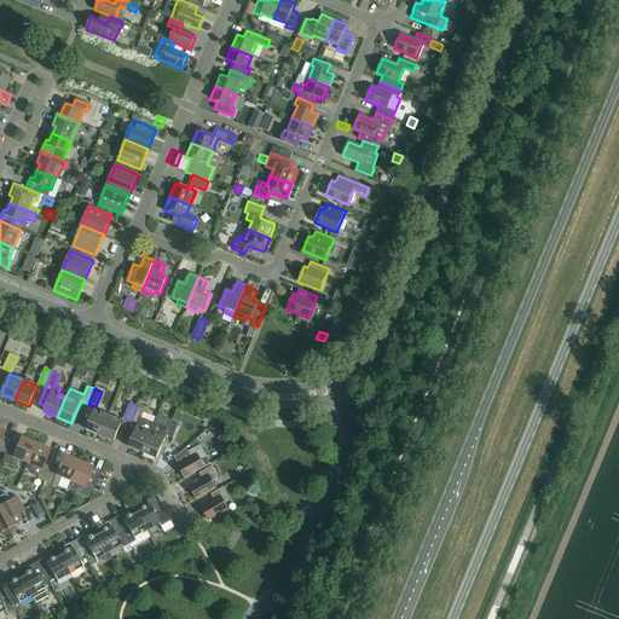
[(140,417),(144,410),(137,406),(131,421),(138,424),(128,447),(143,452),(155,423),(140,417)]
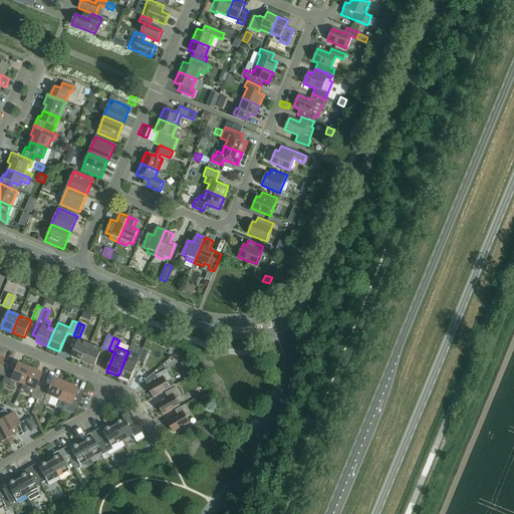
[(89,344),(78,339),(71,356),(82,361),(89,344)]
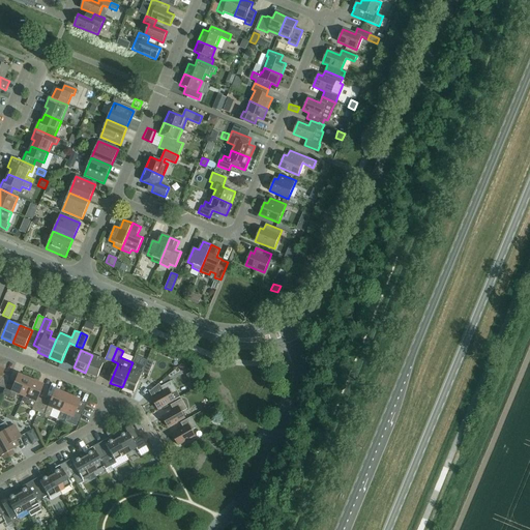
[(92,355),(85,373),(97,378),(105,360),(92,355)]
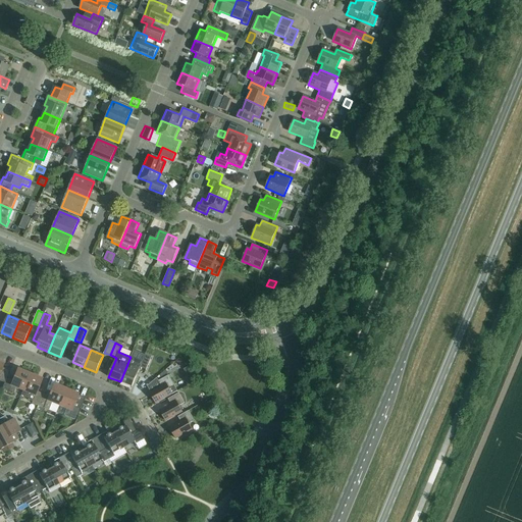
[(131,357),(120,381),(132,386),(140,367),(146,370),(151,358),(145,355),(142,362),(131,357)]
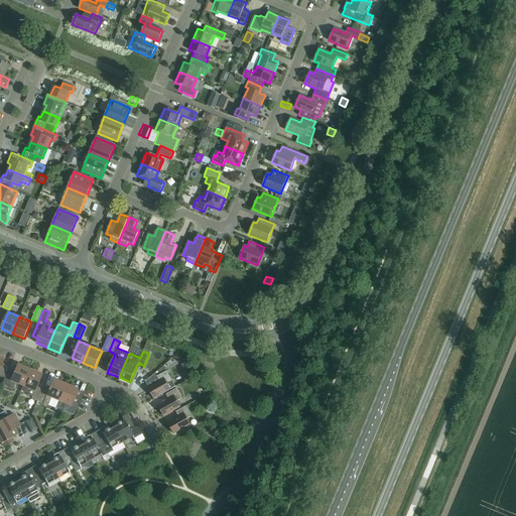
[(173,358),(178,363),(184,359),(179,353),(173,358)]
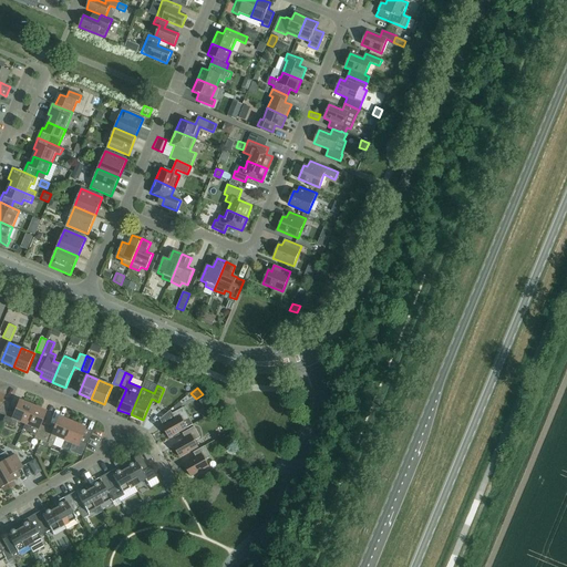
[(0,414),(4,416),(7,412),(10,403),(2,400),(4,395),(0,393),(0,414)]
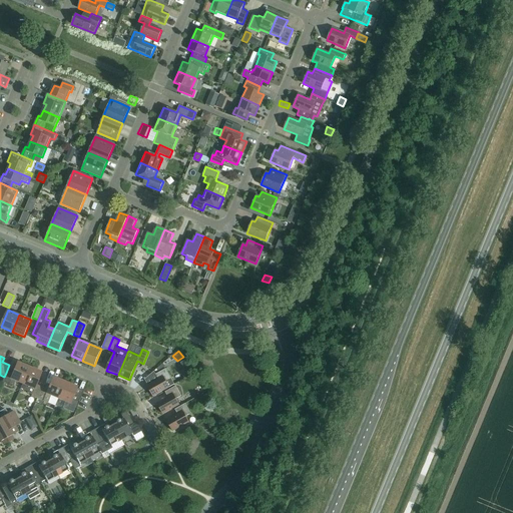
[(6,373),(4,377),(1,383),(12,388),(15,381),(22,384),(29,368),(17,363),(12,375),(6,373)]
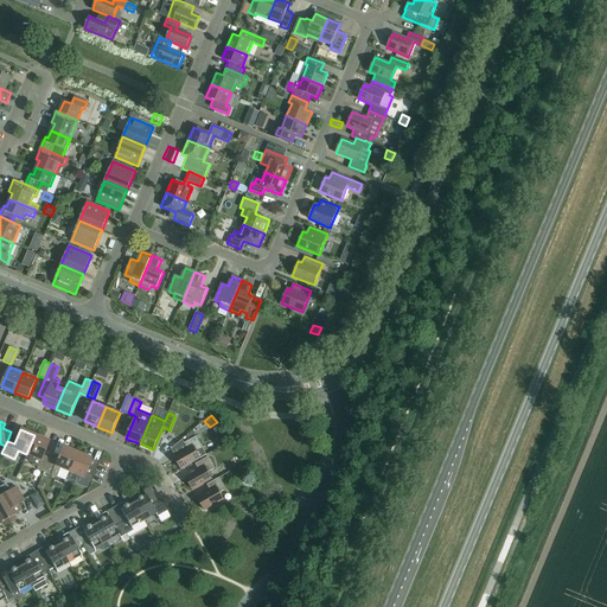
[(185,436),(187,441),(196,436),(192,430),(185,436)]
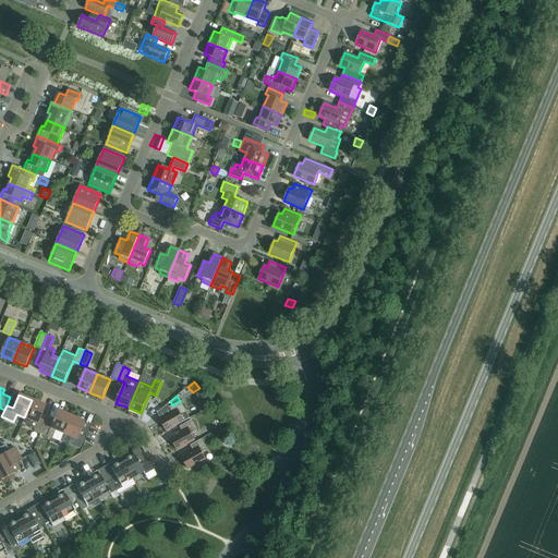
[(24,417),(22,423),(29,426),(29,427),(34,429),(34,432),(40,434),(45,422),(39,419),(45,405),(32,400),(24,417)]
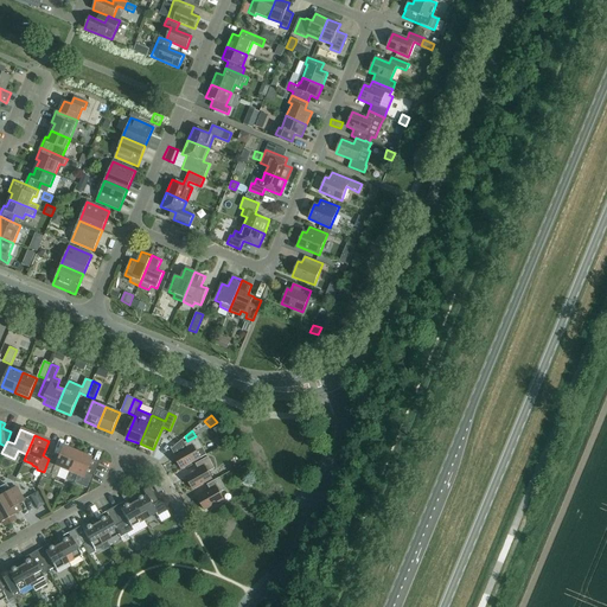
[(196,436),(185,442),(184,440),(173,451),(176,455),(174,457),(181,470),(200,459),(197,452),(203,448),(196,436)]
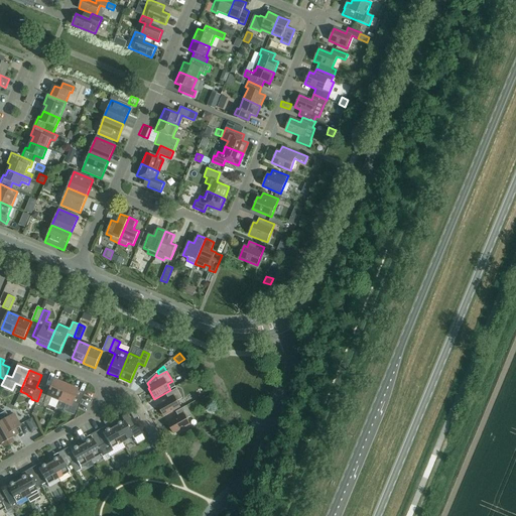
[(41,390),(37,401),(47,405),(50,398),(58,401),(65,385),(52,380),(47,392),(41,390)]
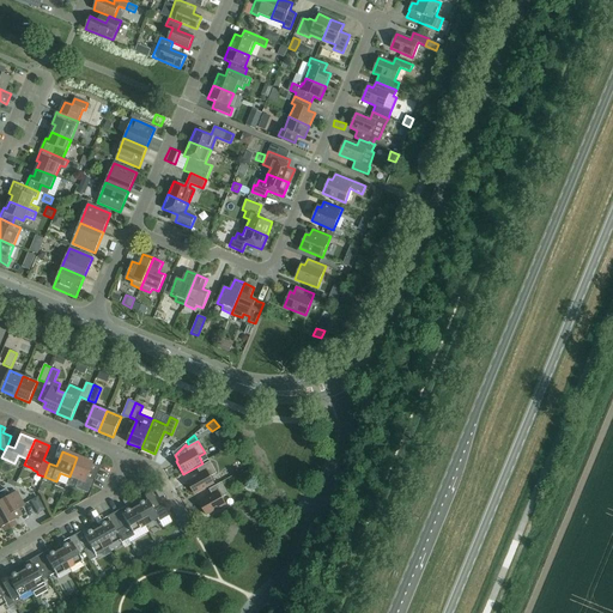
[(77,457),(70,477),(78,480),(74,489),(87,493),(92,480),(96,480),(101,467),(77,457)]
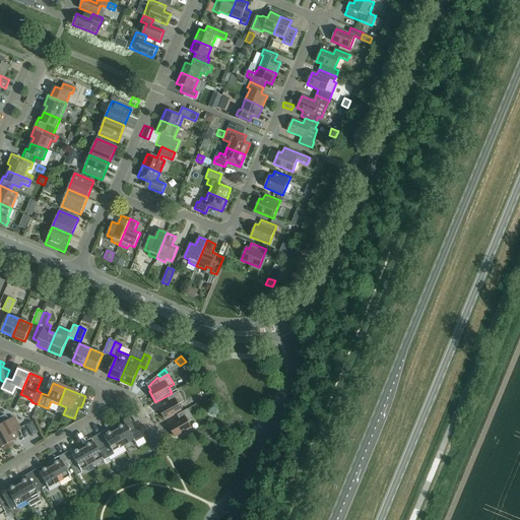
[(170,403),(159,409),(166,419),(182,410),(178,404),(184,401),(178,391),(167,397),(170,403)]
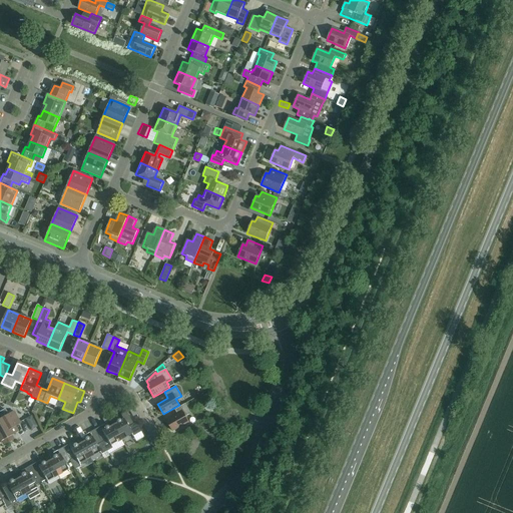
[(177,415),(166,421),(172,432),(188,423),(185,417),(190,414),(185,404),(174,410),(177,415)]
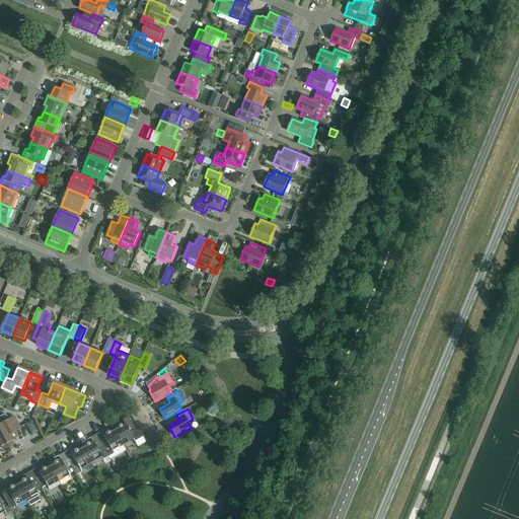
[(0,423),(0,432),(8,448),(13,445),(10,441),(18,437),(15,432),(20,429),(13,417),(0,423)]
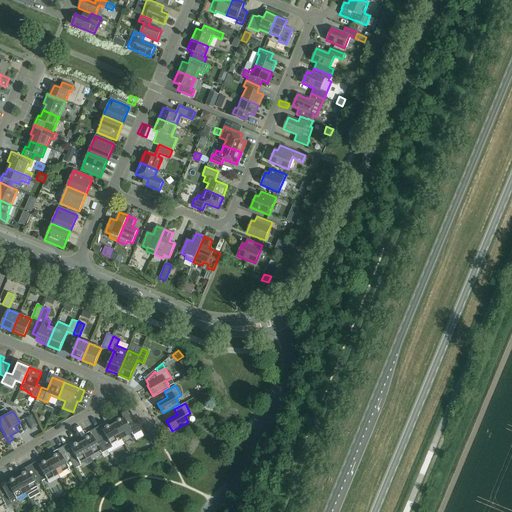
[(116,422),(112,424),(121,439),(131,434),(132,436),(133,436),(133,435),(140,431),(135,422),(133,423),(126,411),(120,414),(123,418),(120,420),(120,419),(119,419),(118,418),(117,419),(116,419),(116,420),(116,421),(116,422)]
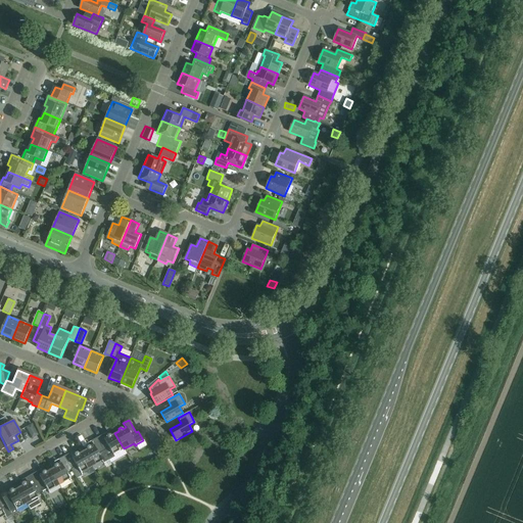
[(32,439),(38,435),(32,424),(26,427),(32,439)]
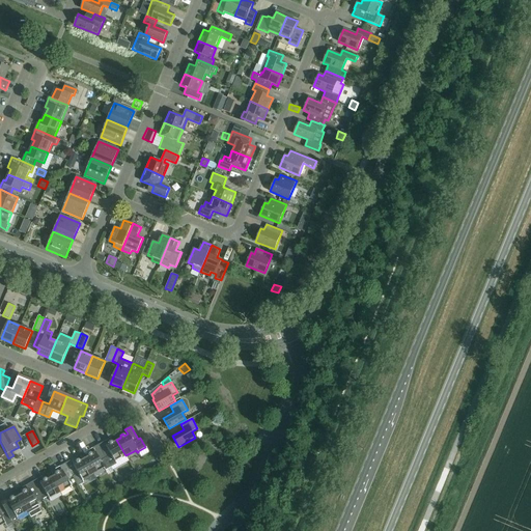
[(108,439),(113,436),(110,430),(105,432),(108,439)]
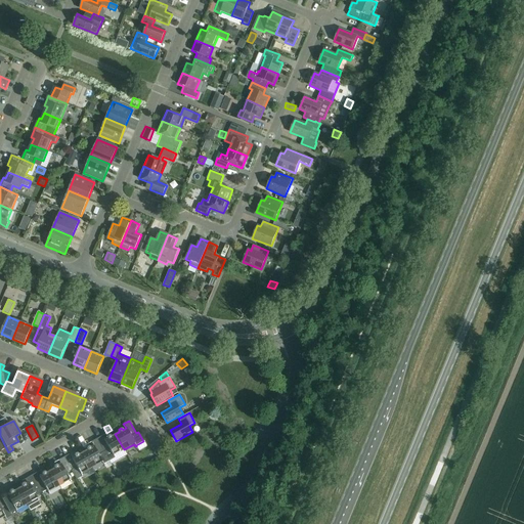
[(96,439),(108,462),(115,457),(114,455),(124,449),(115,434),(111,436),(110,435),(108,435),(107,435),(106,436),(106,437),(106,438),(104,440),(101,436),(96,439)]
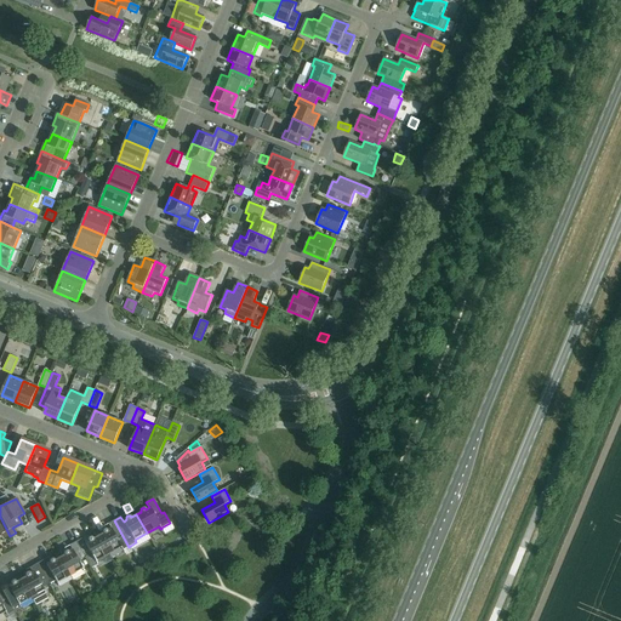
[(10,536),(0,517),(0,534),(3,534),(5,539),(10,536)]
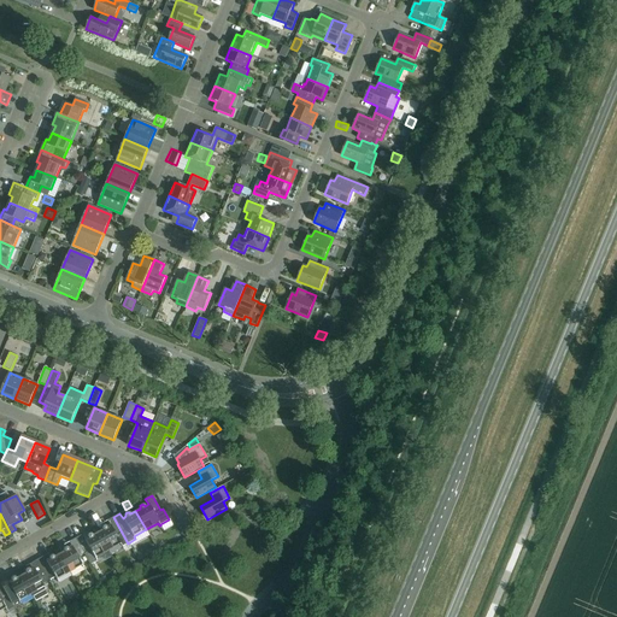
[(128,544),(113,517),(107,521),(110,526),(106,527),(105,526),(104,526),(103,527),(101,527),(101,528),(101,529),(101,530),(97,533),(107,551),(119,545),(121,547),(128,544)]
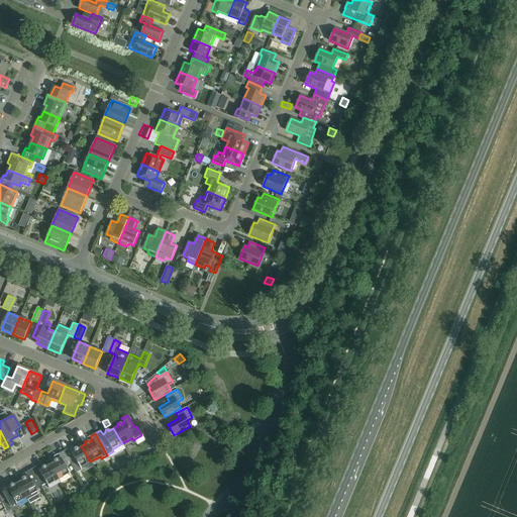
[(74,471),(90,461),(81,446),(77,448),(77,447),(76,447),(75,447),(74,447),(74,448),(73,448),(73,449),(73,450),(71,452),(69,448),(63,451),(70,464),(74,471)]
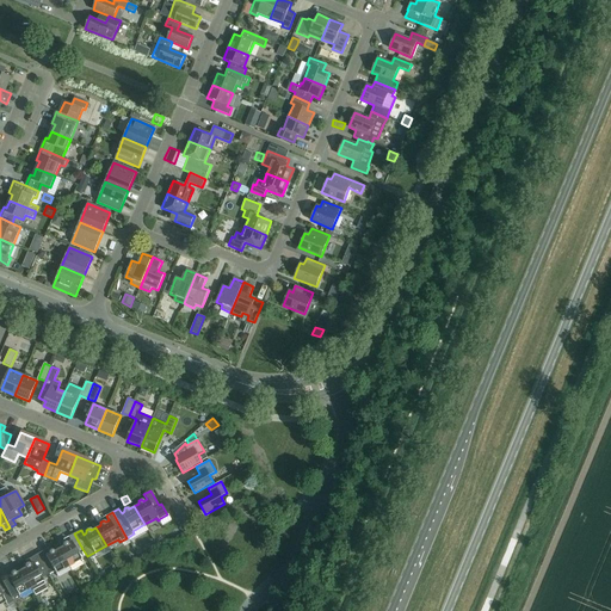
[(81,560),(76,553),(82,549),(74,534),(68,537),(71,542),(68,543),(67,543),(66,542),(65,542),(63,542),(63,543),(62,543),(62,544),(62,545),(63,547),(59,549),(68,567),(81,560)]
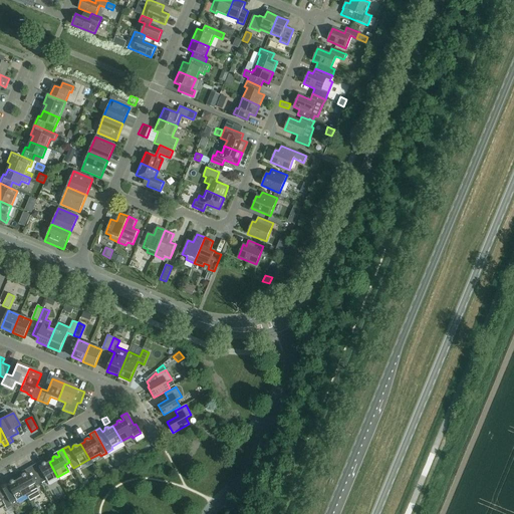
[(36,464),(31,467),(40,484),(46,482),(47,483),(57,477),(49,462),(45,464),(44,463),(43,463),(42,463),(41,463),(41,464),(40,465),(41,466),(38,468),(36,464)]
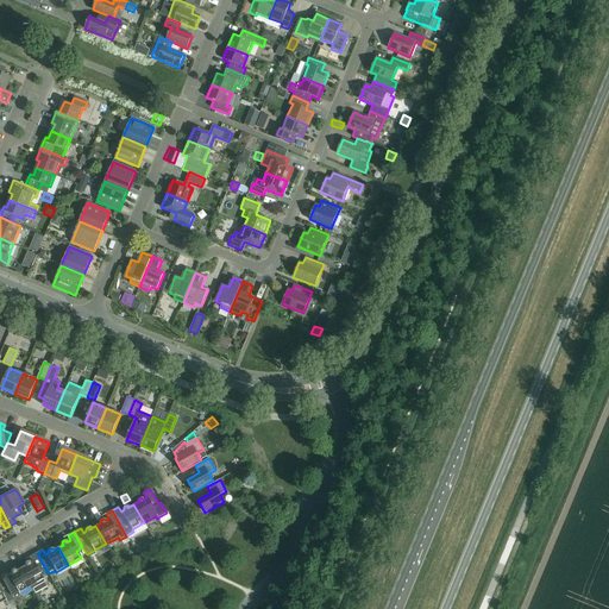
[(25,565),(20,569),(31,586),(43,579),(42,577),(48,573),(37,553),(30,557),(32,562),(30,563),(29,562),(27,562),(26,562),(25,562),(25,563),(25,564),(25,565)]
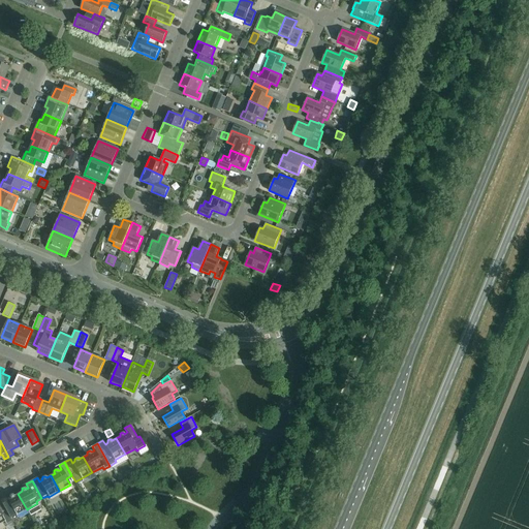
[(9,497),(9,498),(6,499),(4,495),(0,497),(0,500),(6,511),(10,519),(27,509),(18,494),(13,496),(13,495),(12,495),(11,495),(10,495),(9,495),(9,496),(9,497)]
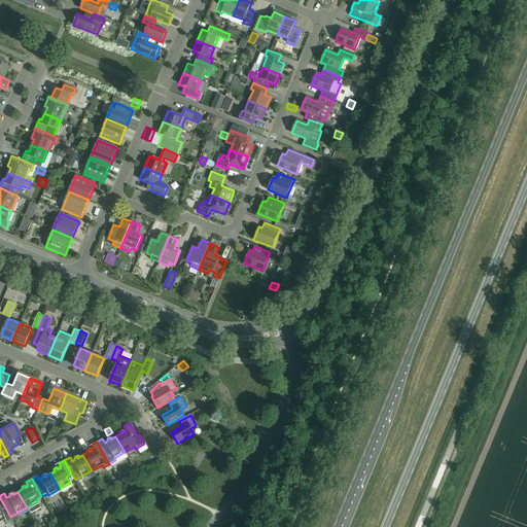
[(0,522),(4,520),(5,522),(11,519),(10,517),(6,510),(0,498),(0,522)]
